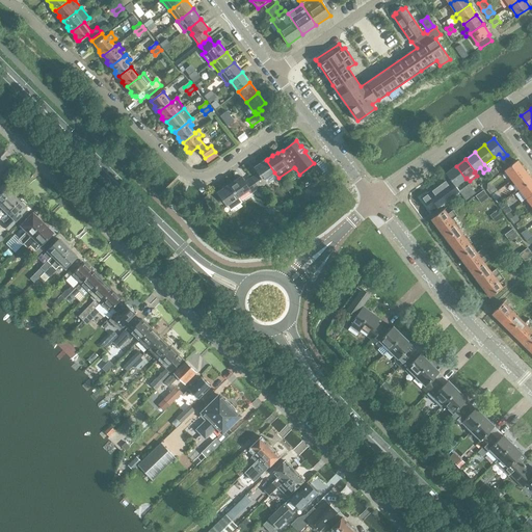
[(278,178),(266,160),(265,160),(260,164),(255,167),(259,174),(253,178),(260,187),(266,184),(267,185),(278,178)]
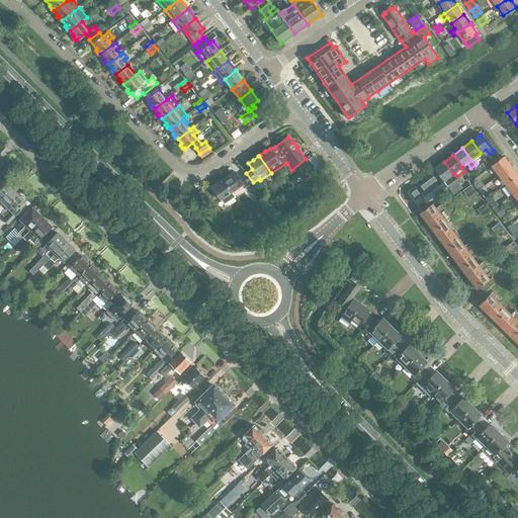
[(500,159),(492,166),(499,175),(511,166),(504,157),(500,159)]
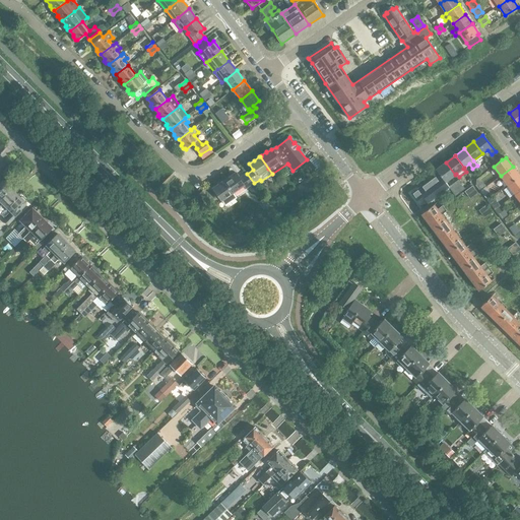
[(455,175),(446,163),(436,170),(440,176),(445,182),(446,182),(455,175)]
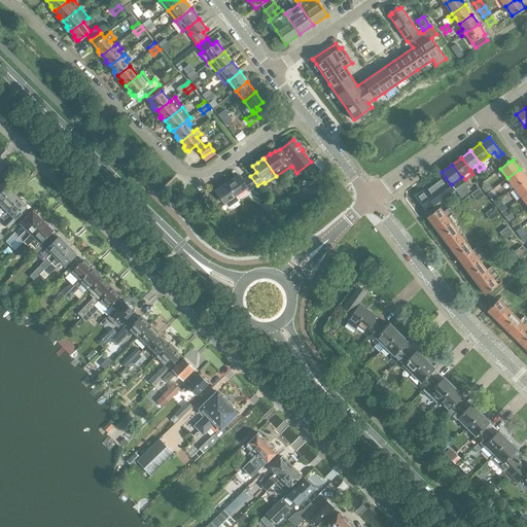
[(490,166),(486,170),(489,174),(494,171),(490,166)]
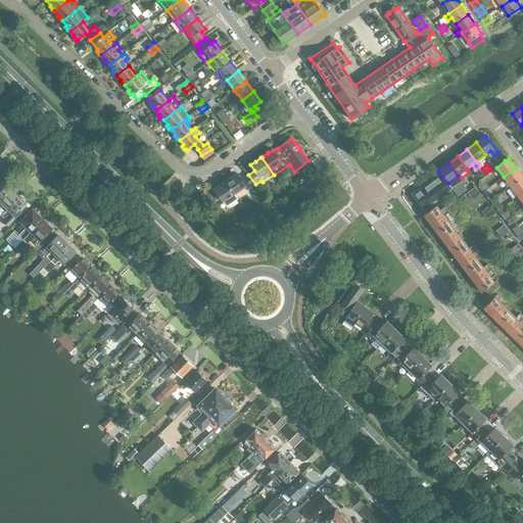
[(516,168),(504,177),(511,186),(522,177),(516,168)]
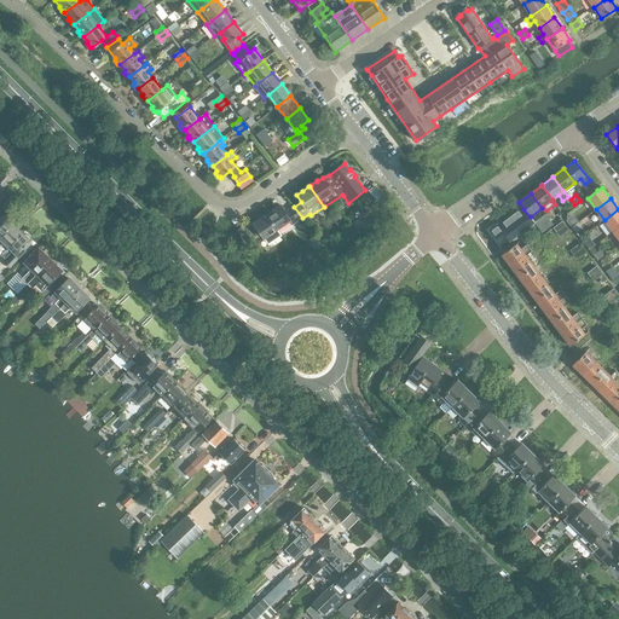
[(267,215),(277,230),(290,221),(293,225),(302,218),(294,207),(284,213),(283,210),(284,210),(283,207),(282,208),(281,207),(275,210),(267,214),(267,215)]
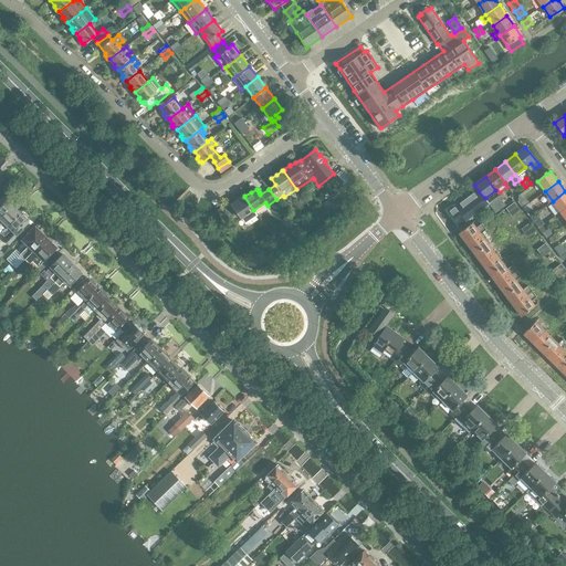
[(490,203),(485,198),(484,198),(479,191),(469,199),(467,197),(468,199),(463,203),(461,201),(448,210),(460,226),(489,203),(490,203)]
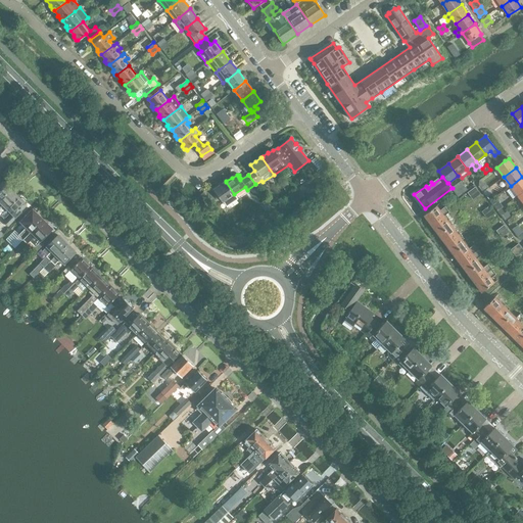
[(511,187),(507,191),(512,198),(517,195),(518,195),(522,191),(522,177),(511,186),(511,187)]
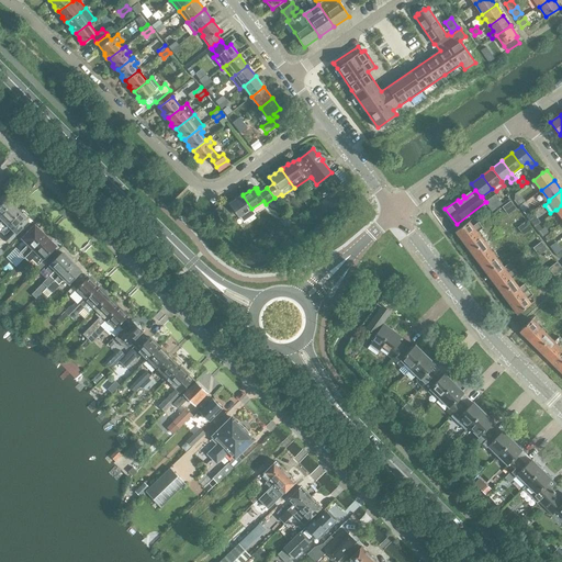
[(486,202),(485,202),(493,212),(503,203),(496,194),(486,202)]
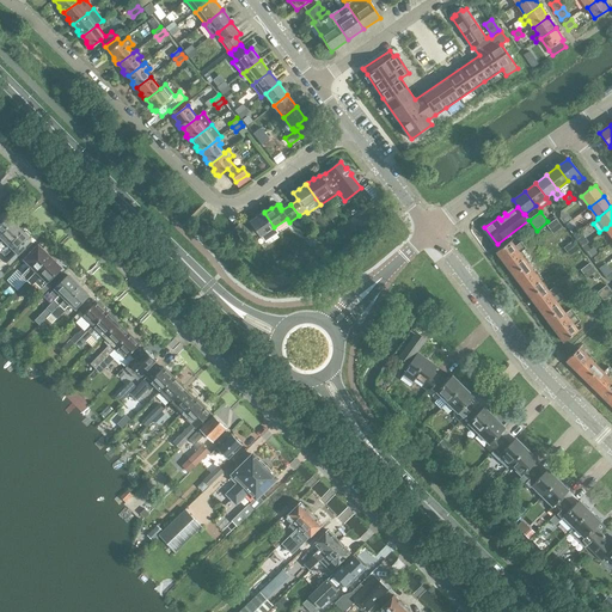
[(0,234),(12,221),(11,220),(12,220),(7,215),(6,215),(5,213),(0,218),(0,234)]
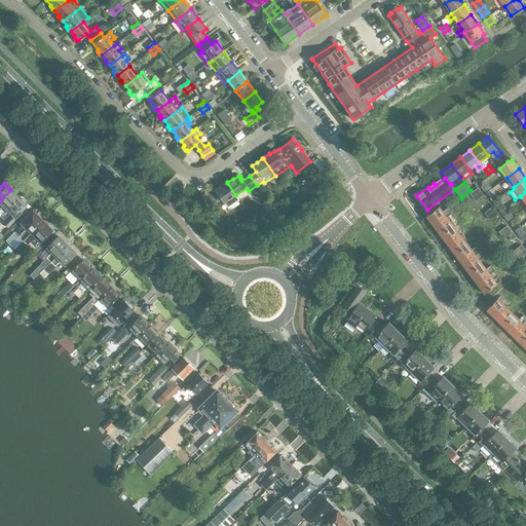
[(238,200),(235,195),(227,183),(226,183),(221,187),(216,190),(227,208),(238,200)]
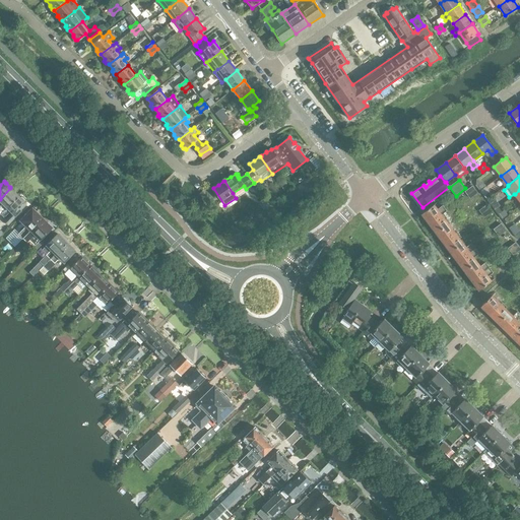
[(478,185),(476,186),(480,191),(486,186),(482,182),(478,185)]
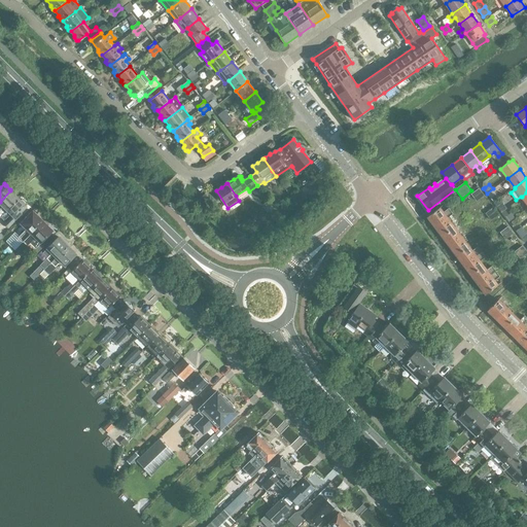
[(0,202),(0,212),(3,216),(7,211),(20,200),(10,190),(0,202)]
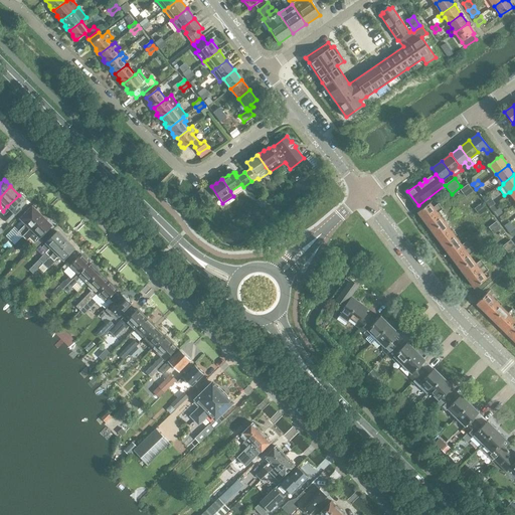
[(206,200),(207,200),(211,195),(203,187),(198,192),(206,200)]
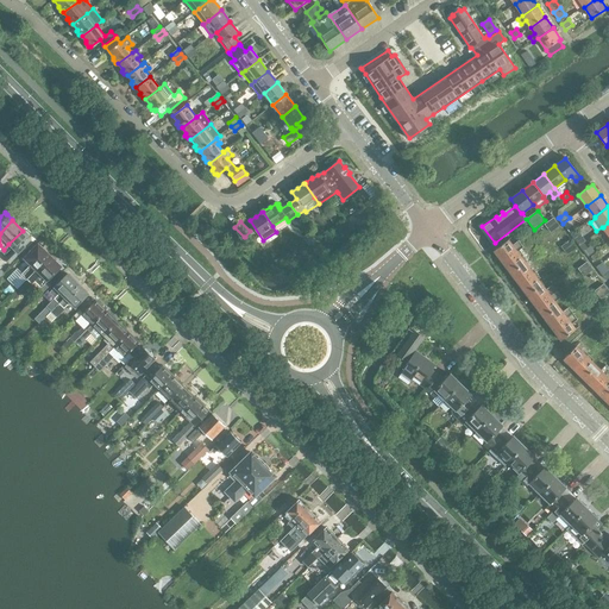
[(573,224),(567,230),(571,234),(578,230),(573,224)]
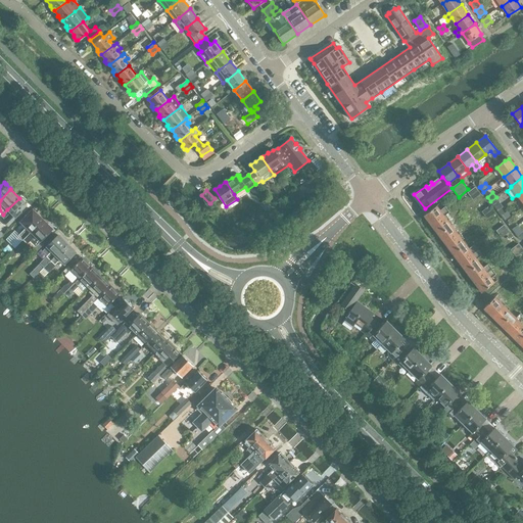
[(3,215),(2,216),(5,220),(6,221),(4,222),(8,226),(16,218),(15,218),(17,217),(19,214),(20,210),(27,204),(25,202),(26,202),(21,198),(20,199),(19,198),(7,209),(3,215)]
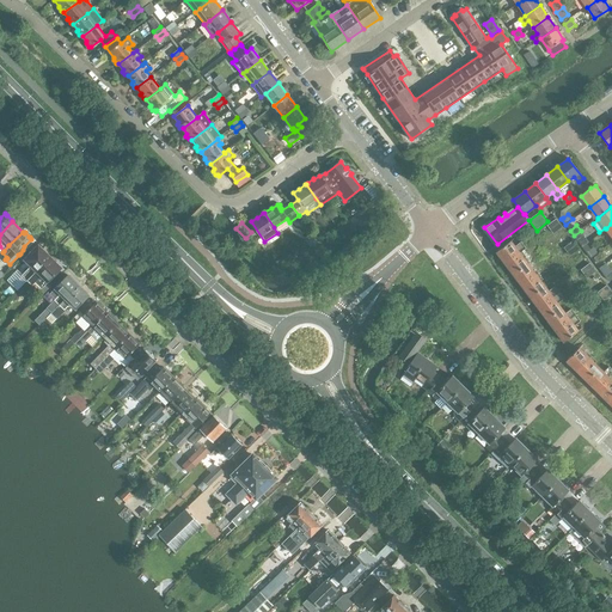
[(313,236),(305,240),(310,248),(318,244),(313,236)]
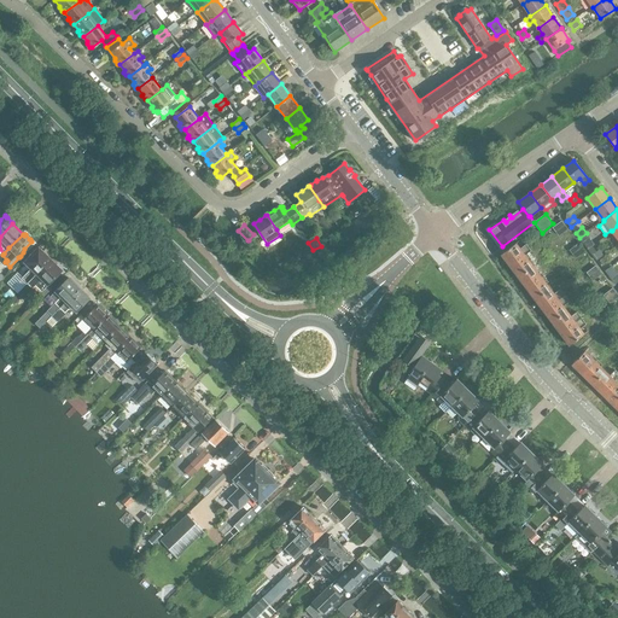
[(518,243),(502,254),(569,344),(583,333),(518,243)]
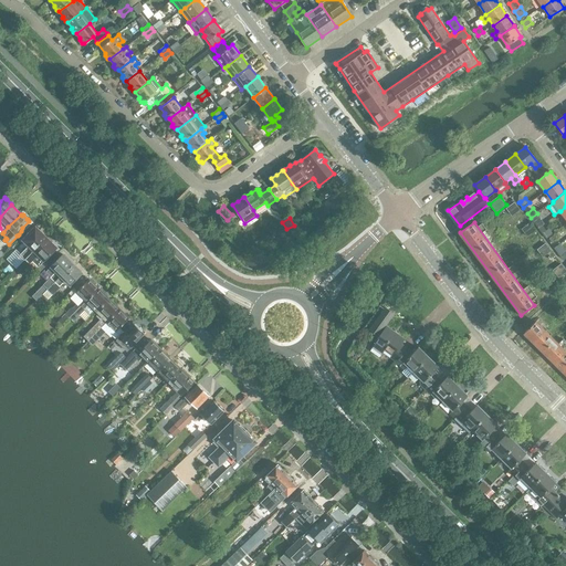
[(21,254),(11,264),(16,269),(25,259),(45,238),(41,233),(41,232),(38,229),(37,229),(35,228),(24,239),(23,240),(29,247),(21,254)]
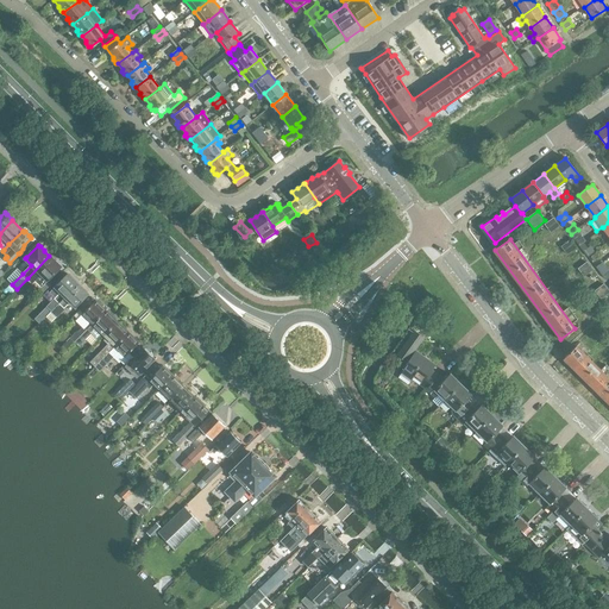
[(585,250),(584,251),(589,256),(595,251),(591,246),(590,246),(585,250)]
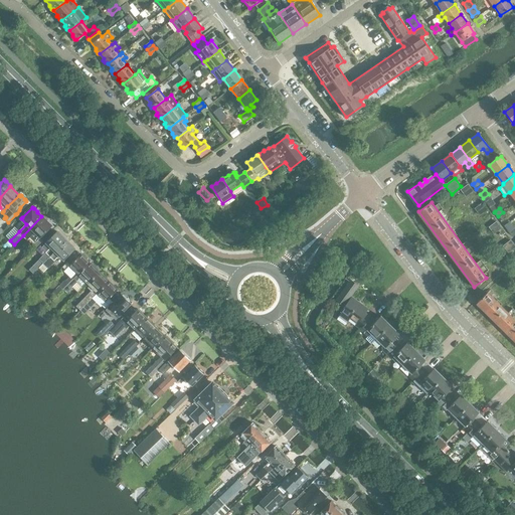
[(505,213),(499,217),(503,221),(508,217),(505,213)]
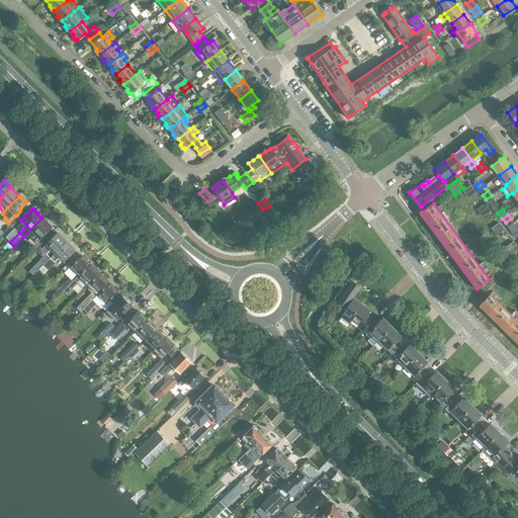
[(41,218),(23,237),(27,241),(29,239),(35,244),(32,246),(36,250),(45,241),(41,238),(52,228),(51,227),(51,225),(48,222),(47,222),(41,218)]
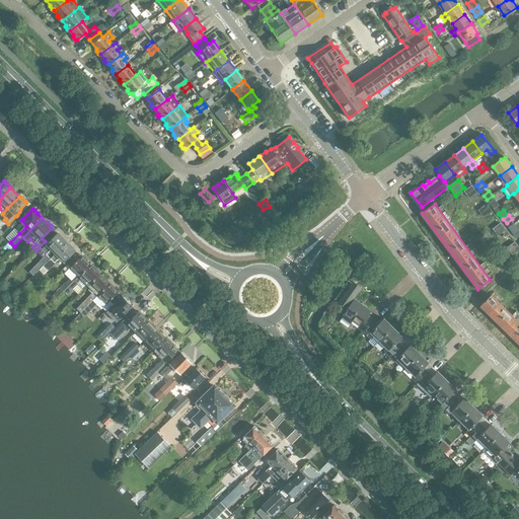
[(58,233),(47,244),(43,249),(47,253),(40,261),(44,265),(66,242),(63,238),(63,237),(60,234),(59,234),(58,233)]
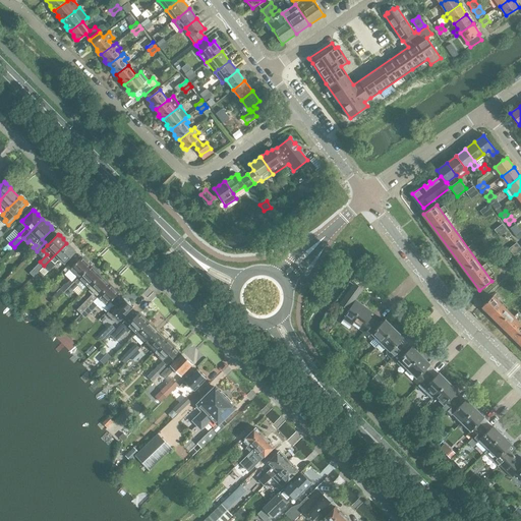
[(70,246),(66,243),(44,266),(49,271),(55,264),(55,263),(59,258),(64,263),(75,251),(74,250),(74,249),(71,245),(70,246)]
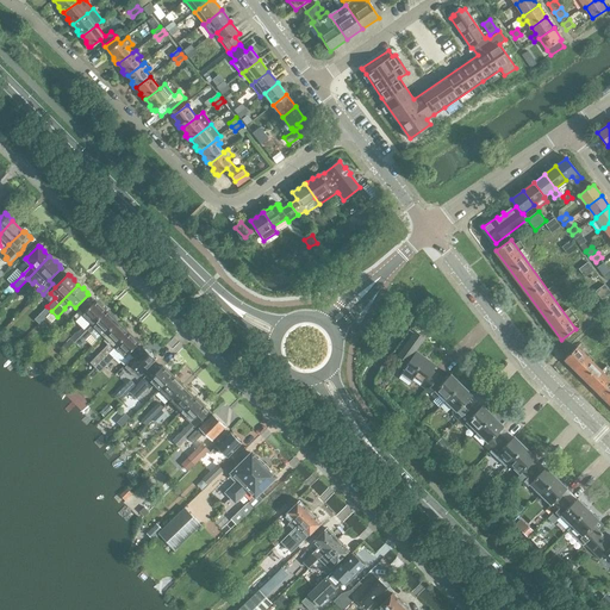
[(75,334),(67,342),(72,347),(75,343),(78,341),(106,312),(101,307),(101,306),(99,303),(97,303),(95,302),(82,316),(76,322),(82,328),(79,332),(75,334)]
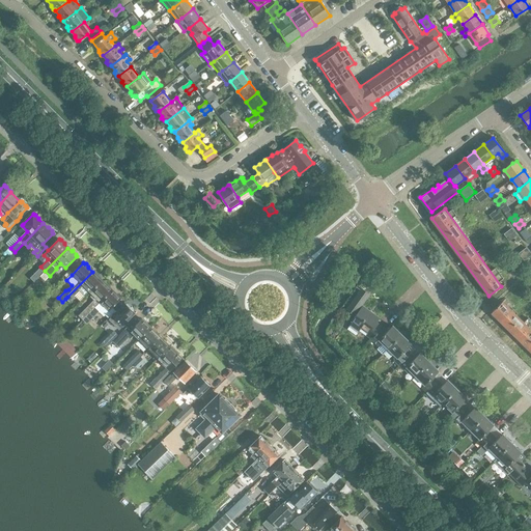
[(45,271),(40,276),(45,280),(50,276),(45,271)]
